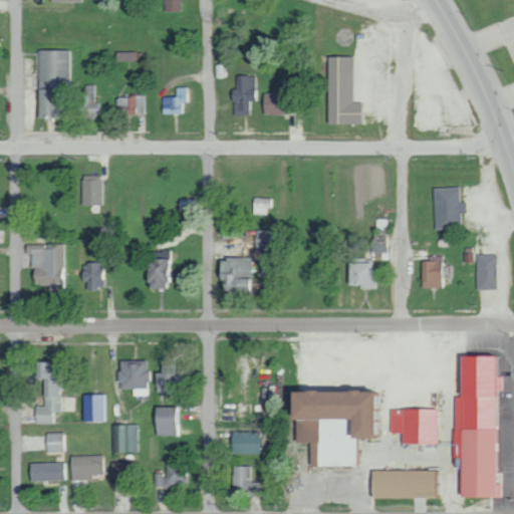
[(183,0),(165,0),(166,11),(184,10),(183,0)]
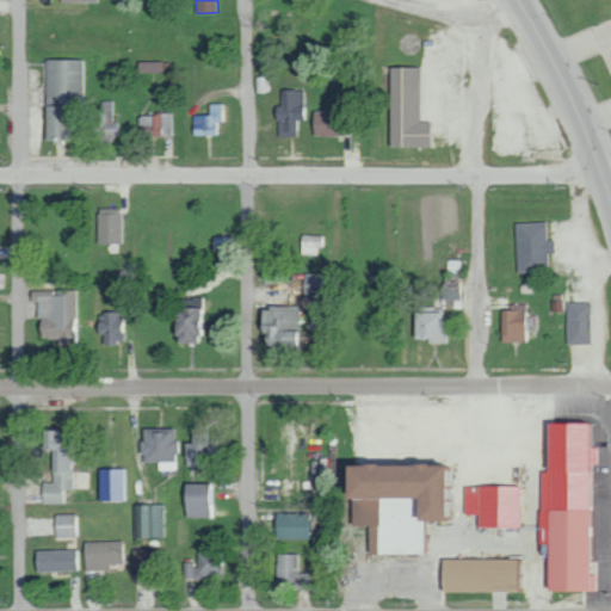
[(48,103),(85,103),(85,59),(47,59),(48,103)]
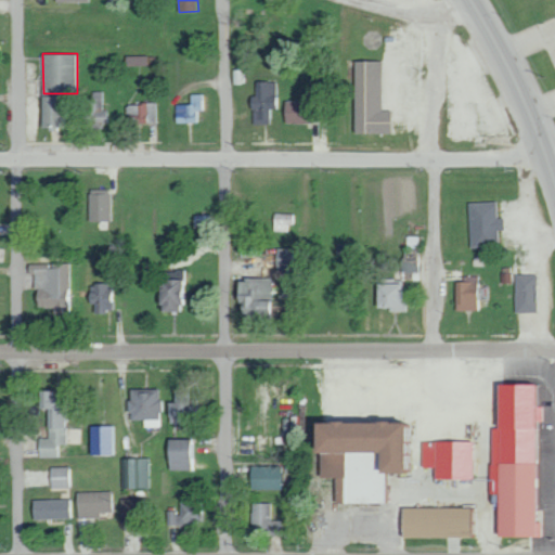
[(127,55),(127,65),(149,65),(147,55),(127,55)]
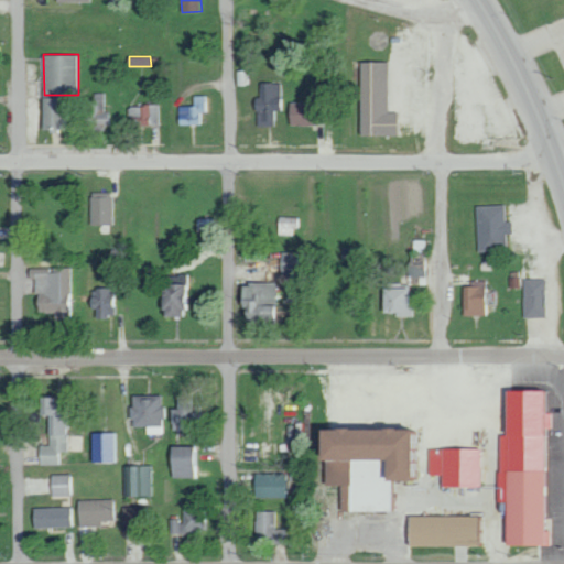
[(358,134),(400,136),(400,112),(387,111),(387,62),(359,61),(358,134)]
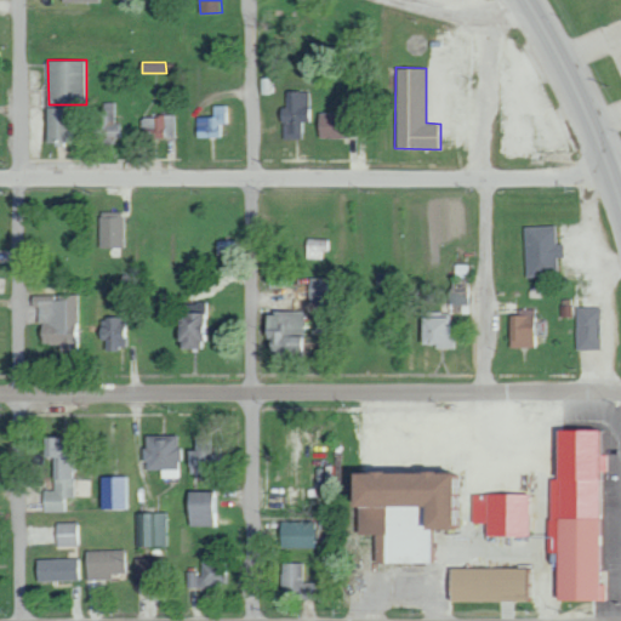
[(302,121),(312,121),(312,91),(290,91),(290,107),(281,107),(281,138),(302,138),(302,121)]
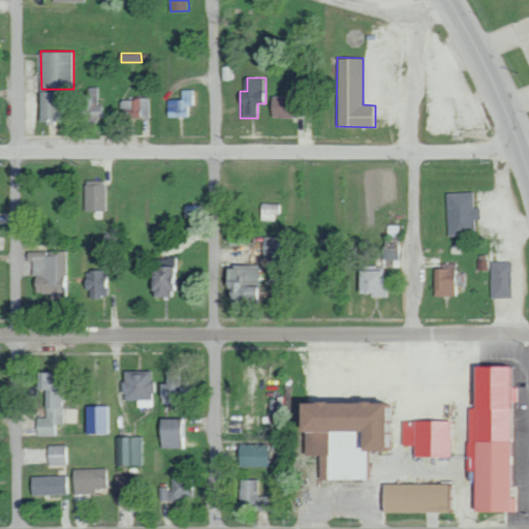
[(101,104),(101,87),(90,87),(90,94),(80,94),(81,119),(106,118),(106,104),(101,104)]
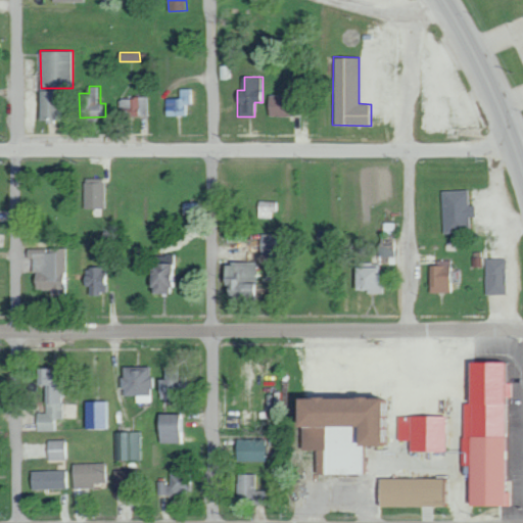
[(193,103),(193,88),(180,89),(180,98),(167,98),(167,115),(185,114),(185,103),(193,103)]
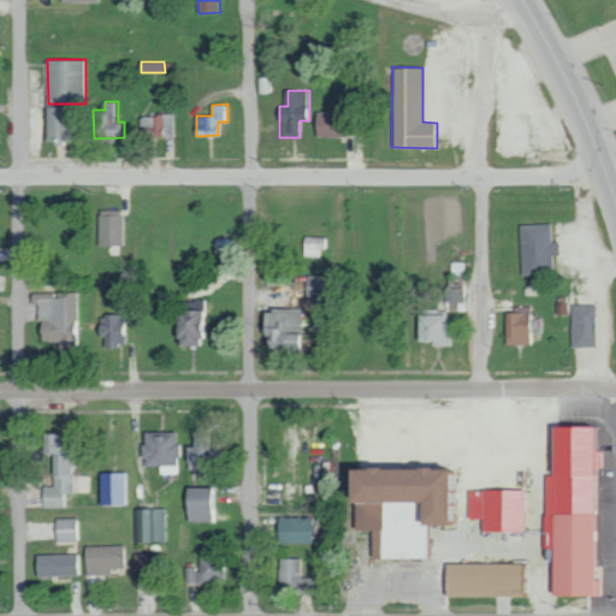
[(70,107),(46,107),(46,140),(71,140),(70,107)]
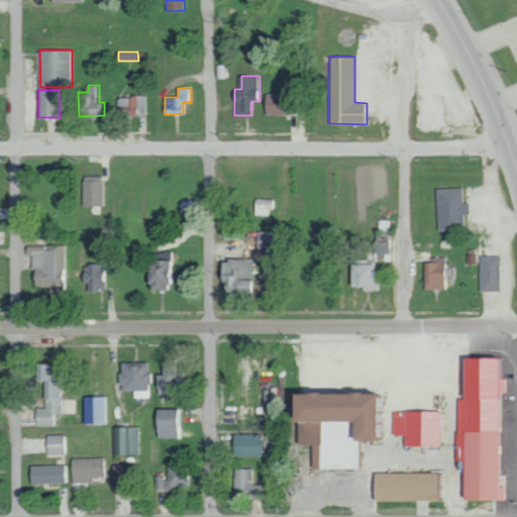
[(295,94),(265,94),(264,114),(295,114),(295,94)]
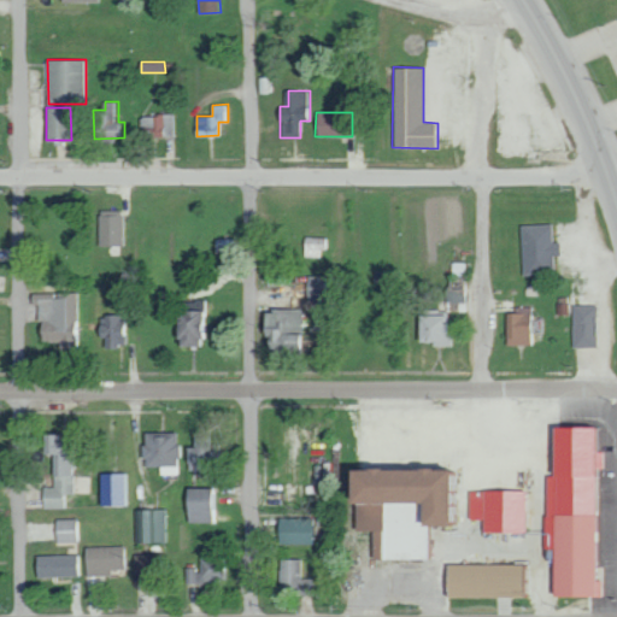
[(175,136),(175,115),(142,116),(142,137),(175,136)]
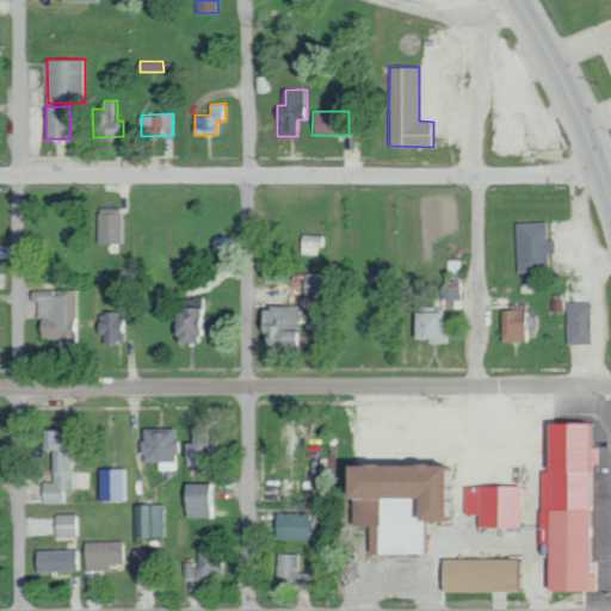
[(99,244),(123,242),(122,208),(99,208),(99,244)]
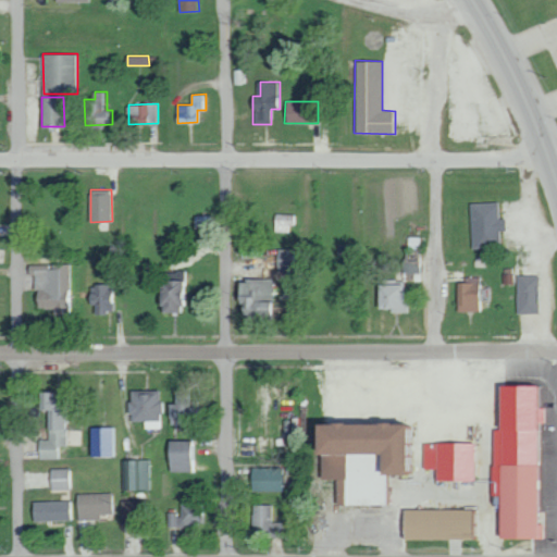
[(498,247),(498,231),(504,230),(504,218),(497,218),(496,201),(469,202),(471,248),(498,247)]
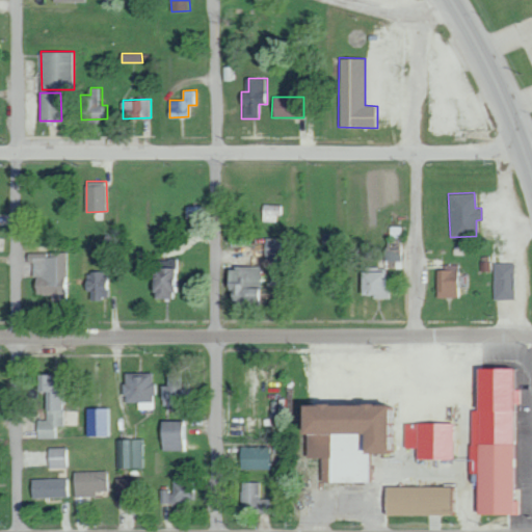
[(276,214),(284,214),(284,205),(263,204),(263,220),(276,221),(276,214)]
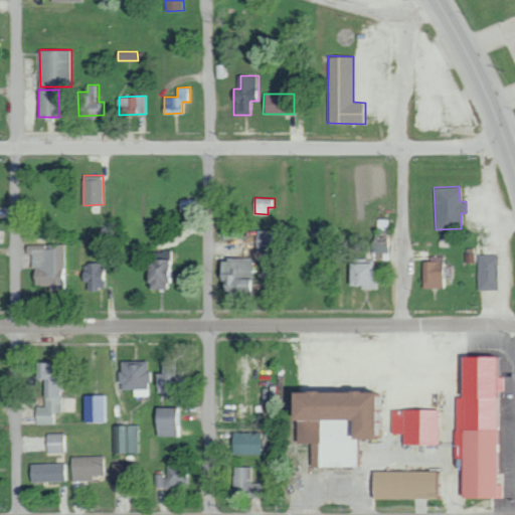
[(66,243),(53,243),(53,245),(26,245),(26,253),(33,253),(33,285),(51,285),(50,292),(66,292),(66,243)]
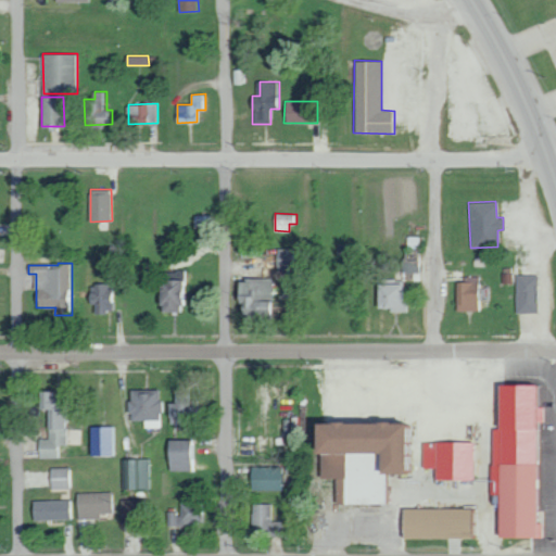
[(159,312),(184,312),(184,279),(185,279),(185,270),(160,270),(159,312)]
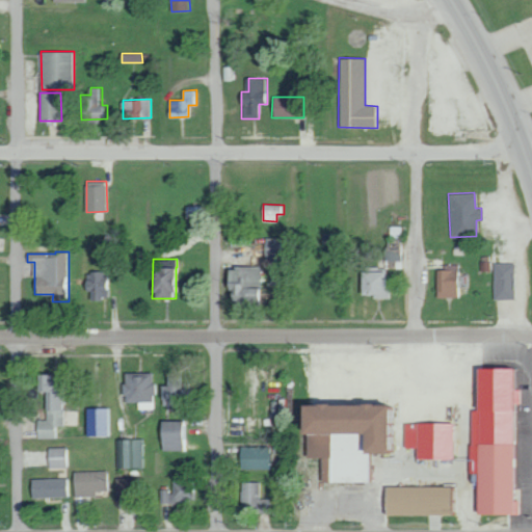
[(513,263),(493,263),(494,299),(513,299),(513,263)]
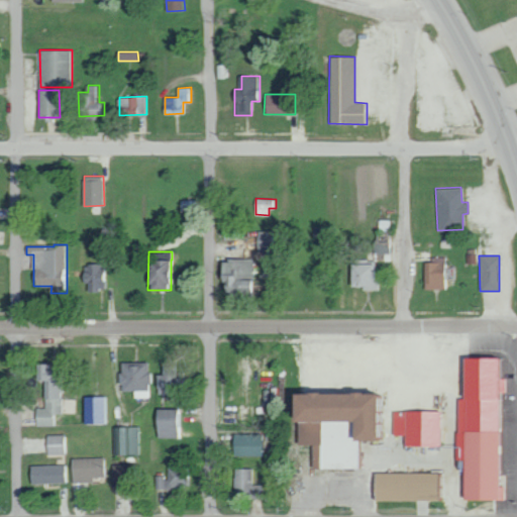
[(254,260),(221,259),(220,296),(253,296),(254,260)]
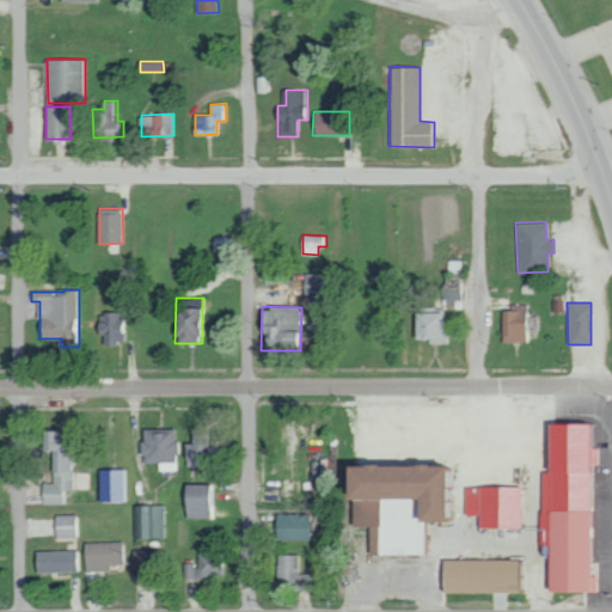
[(528,306),(501,306),(502,342),(528,342),(528,306)]
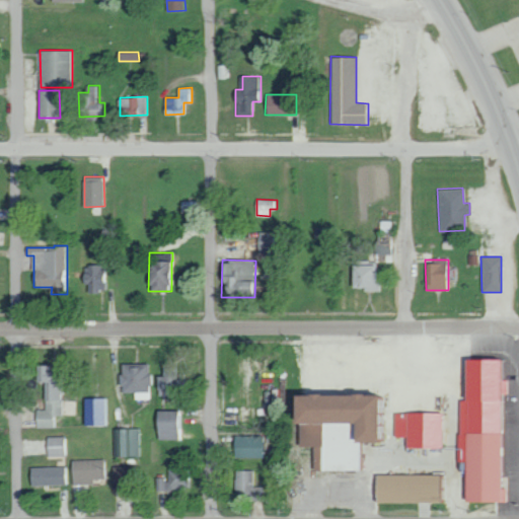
[(378,263),(351,262),(351,287),(363,288),(363,291),(381,291),(382,282),(377,282),(378,263)]
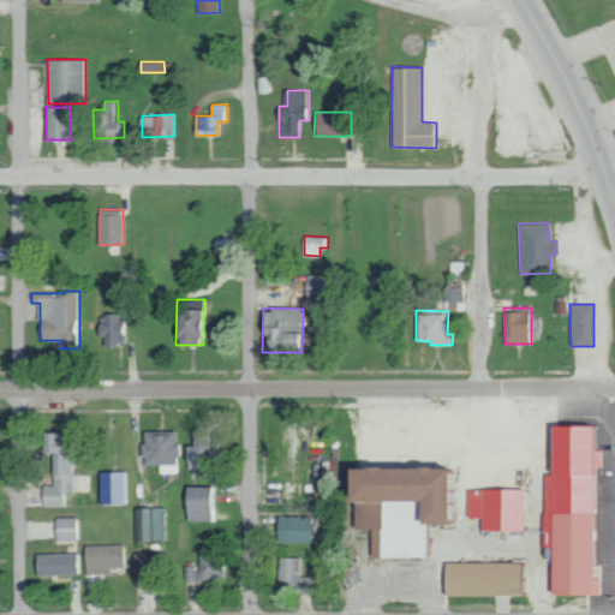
[(125,345),(125,315),(100,314),(100,335),(109,335),(109,345),(125,345)]
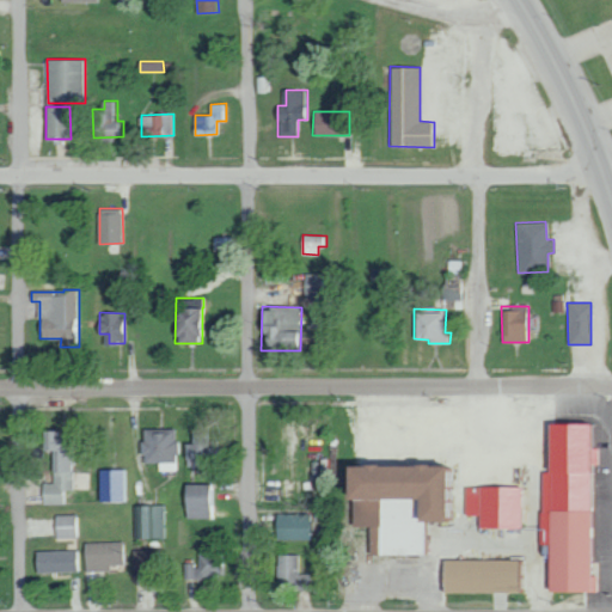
[(546,592),(597,592),(597,575),(589,575),(588,423),(542,423),(542,557),(546,557),(546,592)]
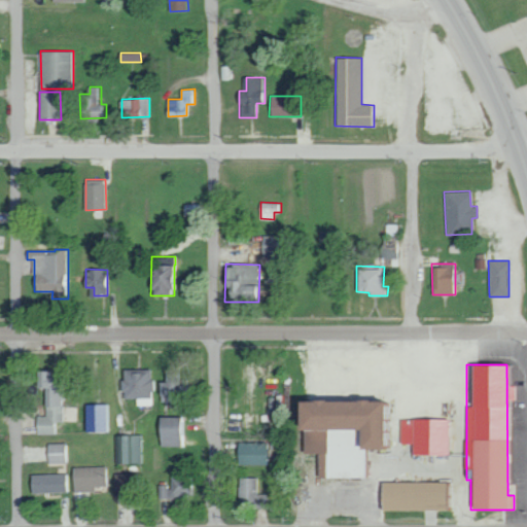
[(151,369),(123,370),(124,398),(137,398),(137,406),(152,405),(151,369)]
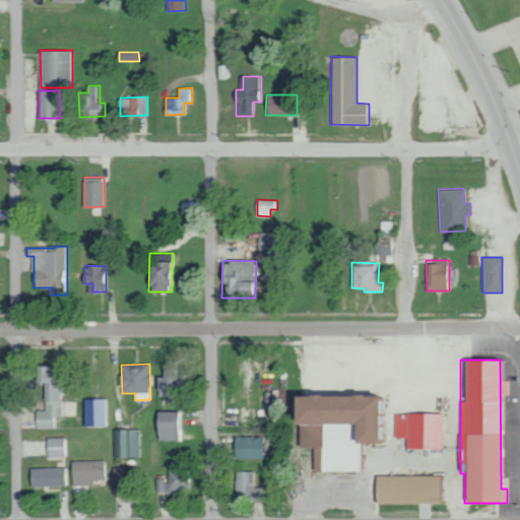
[(62,415),(61,367),(39,367),(39,383),(48,383),(48,409),(37,410),(37,428),(54,428),(54,415),(62,415)]
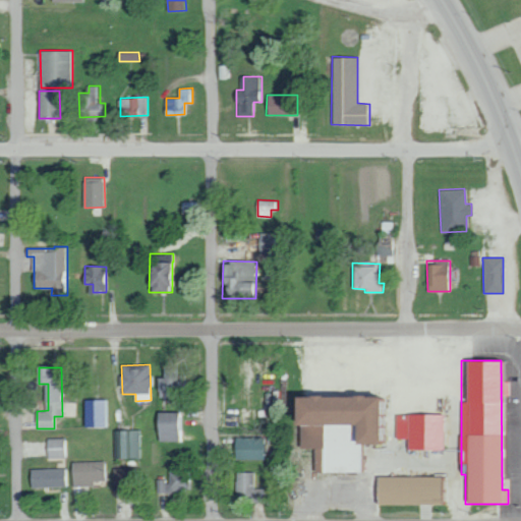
[(159,397),(187,397),(187,381),(176,381),(176,368),(164,368),(164,378),(160,378),(159,397)]
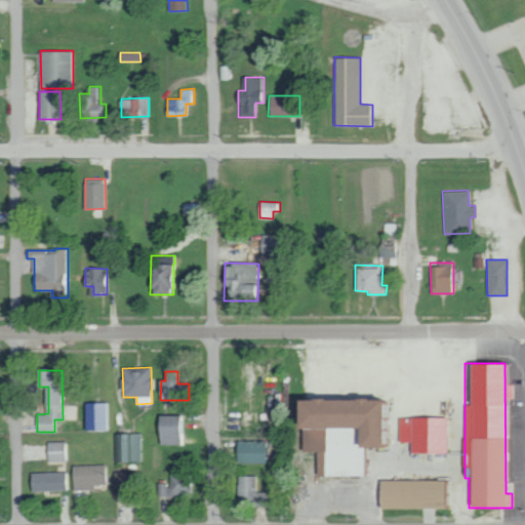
[(290,399),(290,428),(301,428),(301,451),(316,451),(316,476),(364,476),(365,447),(390,447),(390,400),(290,399)]
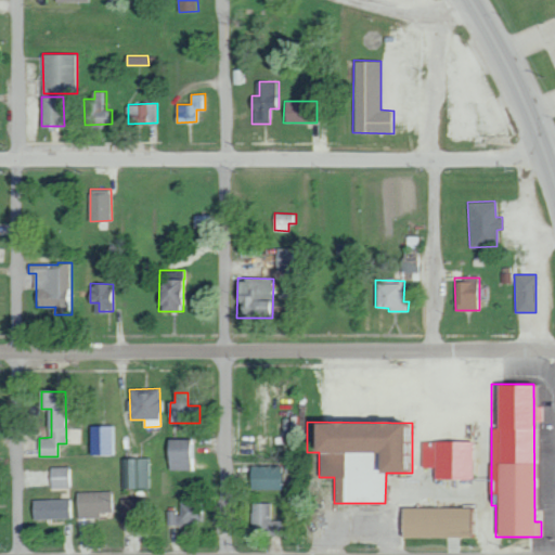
[(117,426),(90,425),(90,454),(117,454),(117,426)]
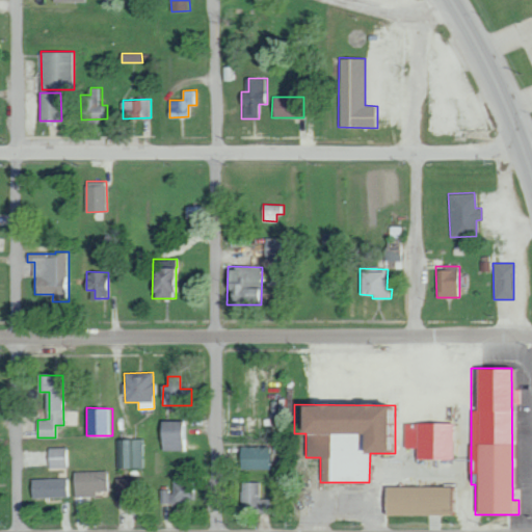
[(188,421),(160,421),(160,450),(188,451),(188,421)]
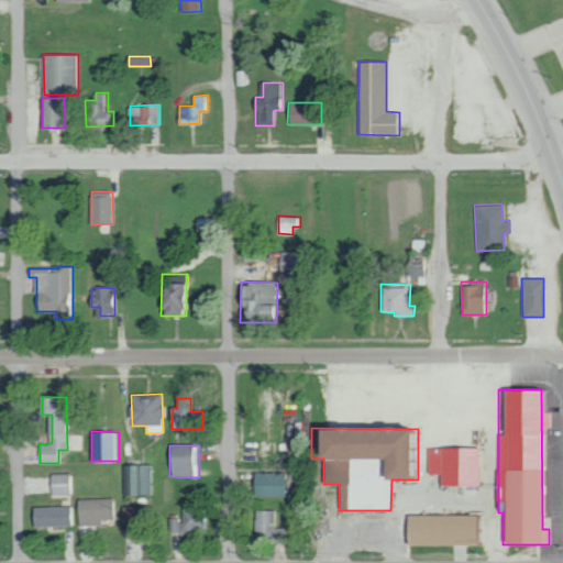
[(477,485),(478,448),(428,448),(428,474),(440,474),(440,485),(477,485)]
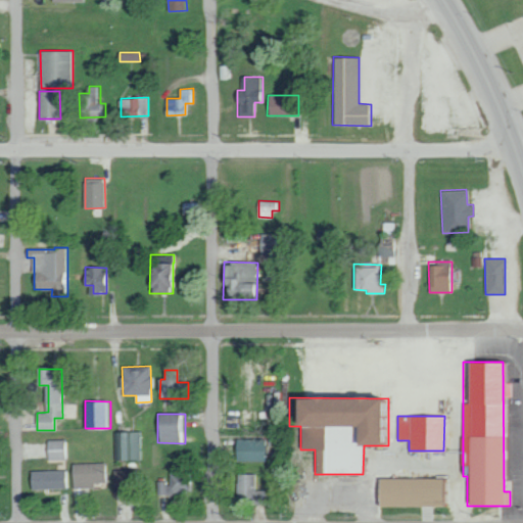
[(120,460),(141,460),(141,432),(121,431),(120,460)]
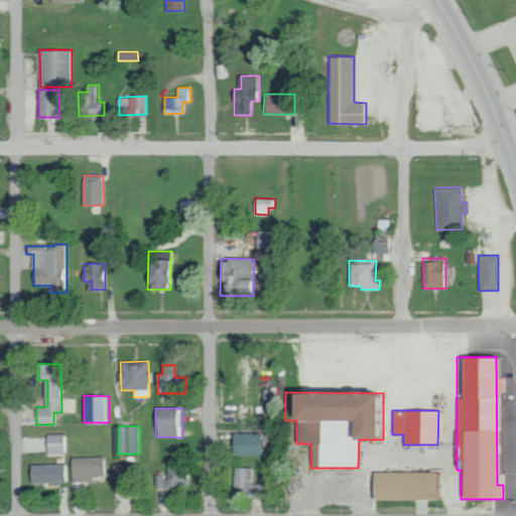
[(233,432),(232,455),(260,456),(261,433),(233,432)]
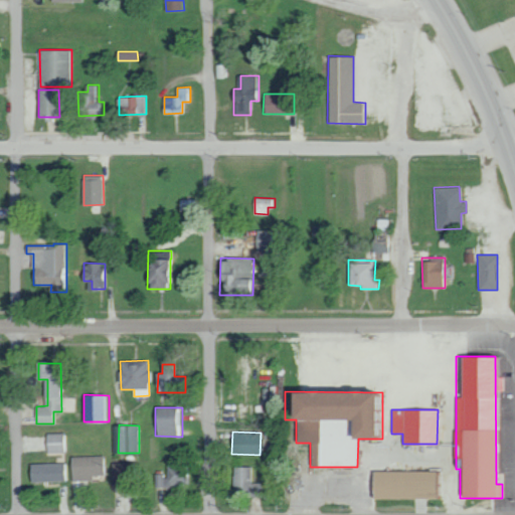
[(47,452),(68,452),(68,433),(46,434),(47,452)]
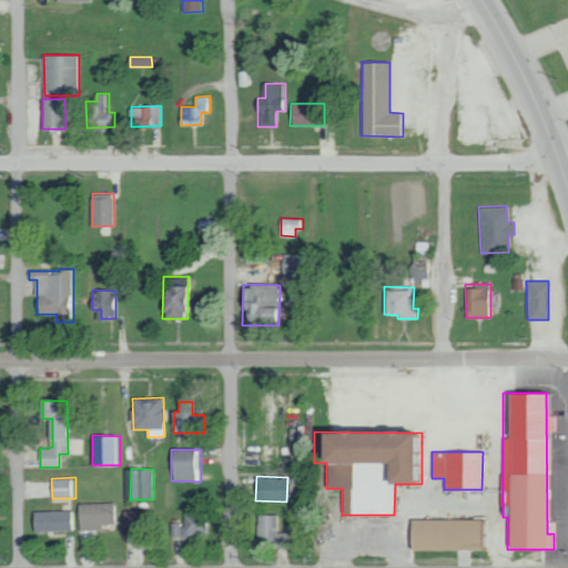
[(113,503),(79,504),(80,530),(103,529),(103,525),(114,524),(113,503)]
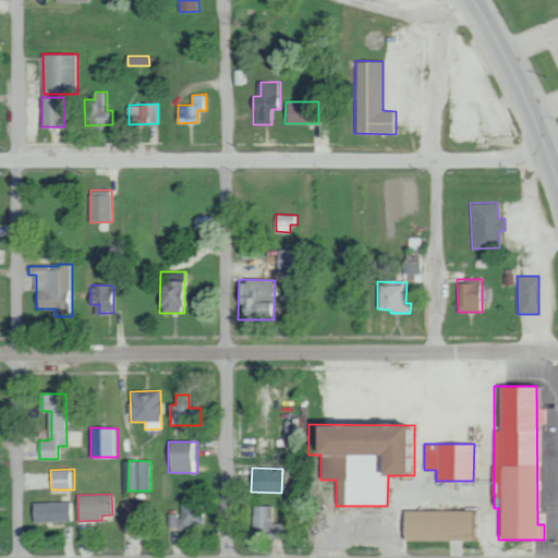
[(146,500),(122,501),(122,520),(146,519),(146,500)]
